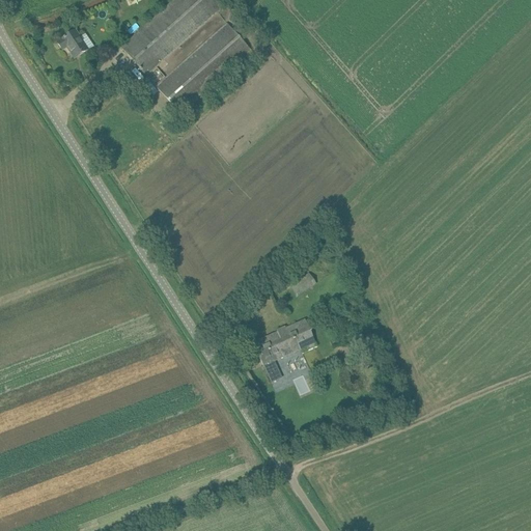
[(175,0),(121,48),(140,68),(139,70),(140,72),(141,71),(146,76),(223,9),(216,0),(215,0),(175,0)]
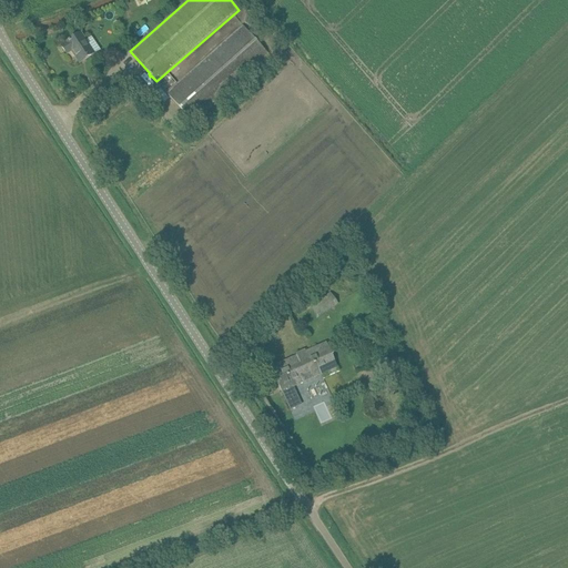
[(270,57),(264,51),(242,26),(166,92),(189,118),(194,124),(270,57)]
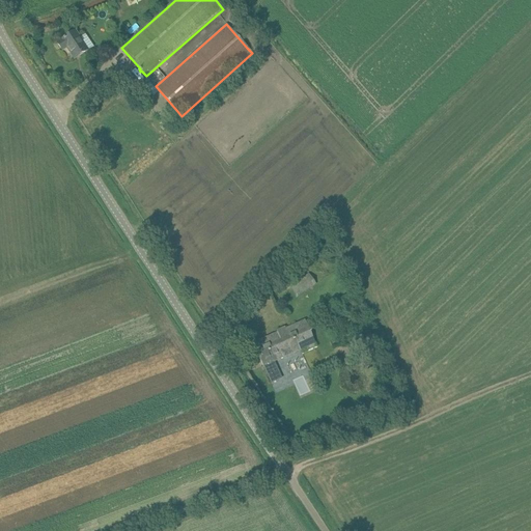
[(74,59),(87,50),(80,38),(81,38),(76,30),(63,38),(64,39),(57,44),(62,51),(66,49),(74,59)]
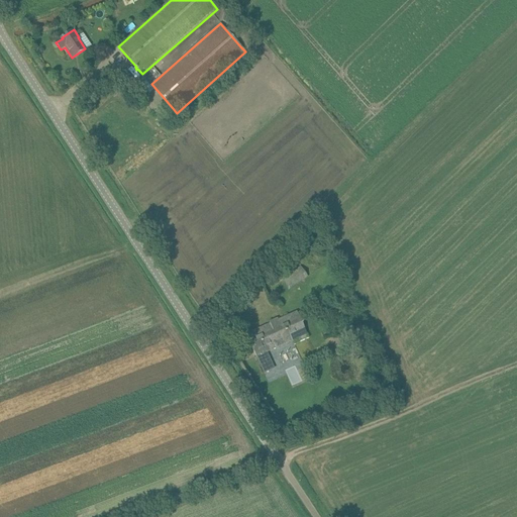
[(308,277),(300,267),(290,274),(287,270),(279,275),(289,290),(308,277)]
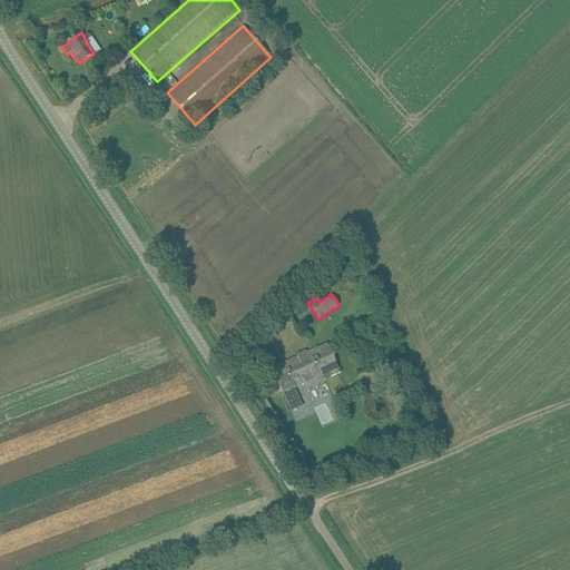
[(283,393),(293,389),(323,375),(320,370),(336,363),(328,344),(302,355),(301,354),(297,355),(298,357),(272,369),(283,393)]
